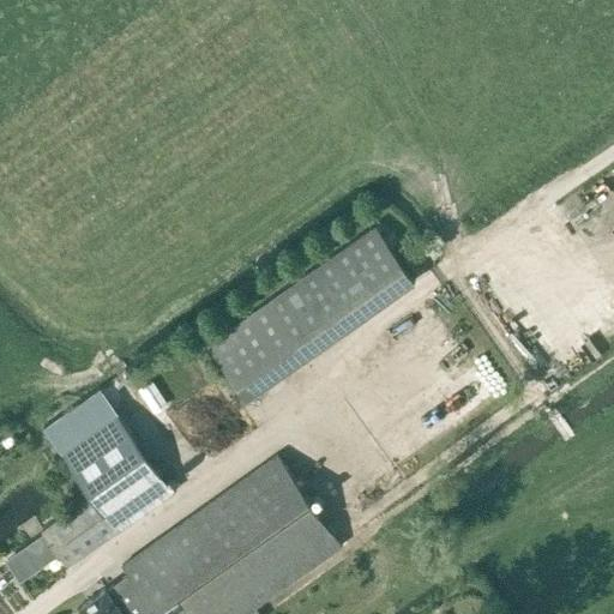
[(244,399),(302,357),(413,281),(373,224),(204,343),(244,399)]
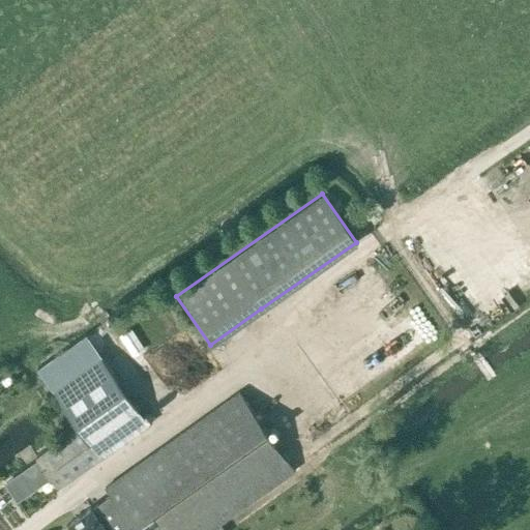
[(105,312),(97,317),(108,334),(116,329),(105,312)]
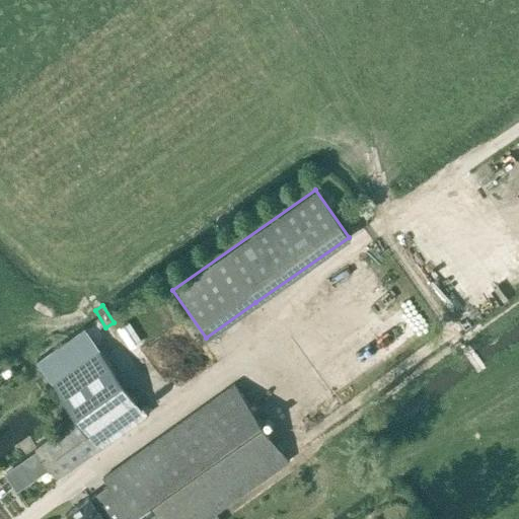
[(57,476),(145,414),(109,363),(98,348),(49,382),(60,398),(74,418),(36,446),(57,476)]
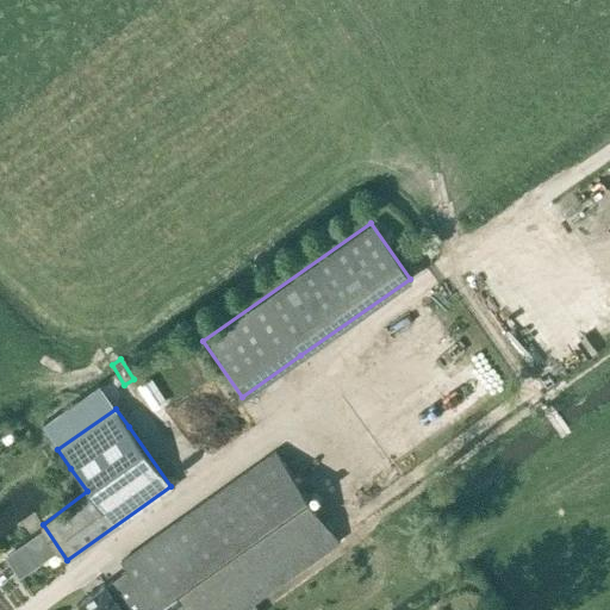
[(240,609),(338,541),(274,450),(119,561),(126,571),(105,585),(103,584),(101,585),(75,604),(79,609),(240,609)]
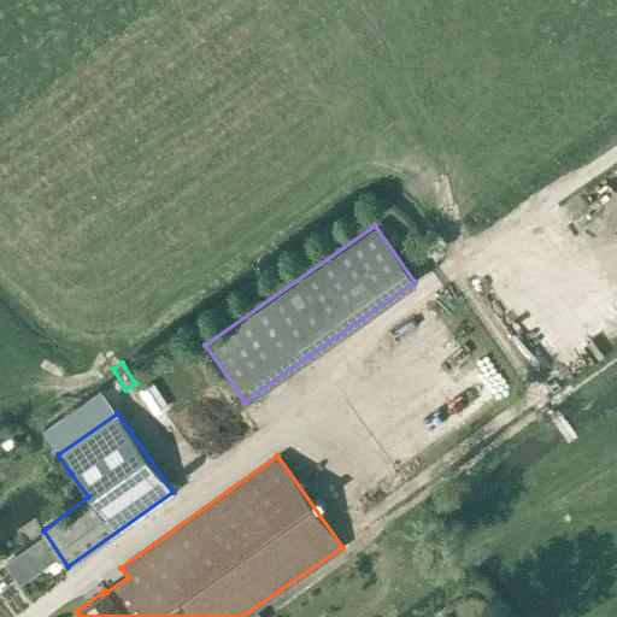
[(18,576),(39,563),(56,551),(45,536),(9,562),(18,576)]
